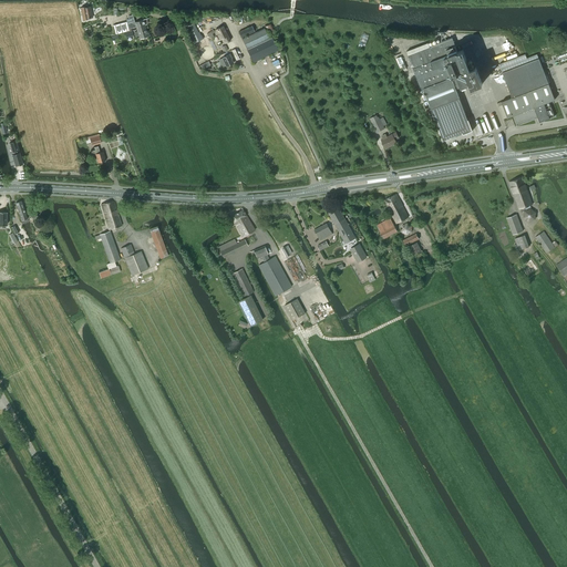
[(91,7),(85,8),(85,7),(81,8),(83,20),(89,19),(89,18),(93,17),(91,7)]
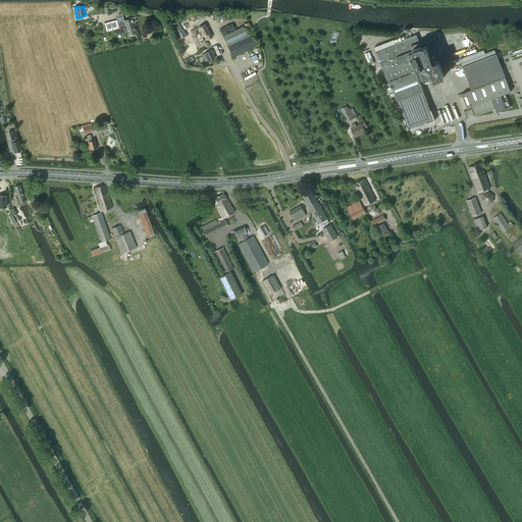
[(123,15),(117,17),(119,25),(125,24),(126,27),(134,24),(134,22),(135,22),(135,21),(135,17),(124,19),(123,15)]
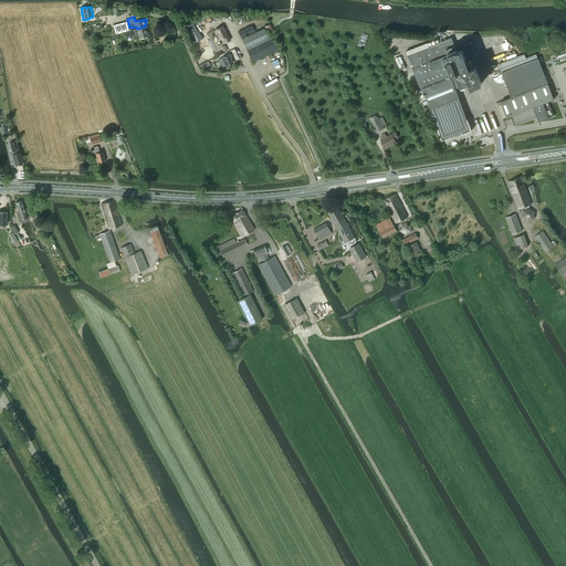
[(192,20),(185,24),(194,42),(203,38),(201,34),(200,34),(199,32),(198,32),(192,20)]
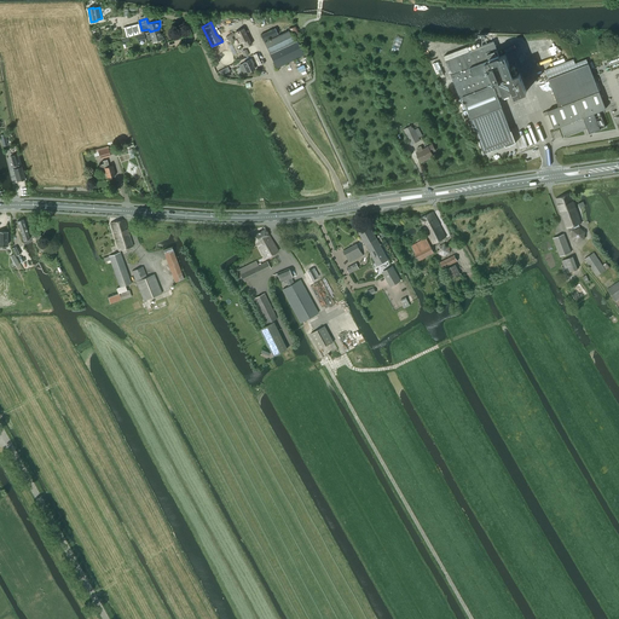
[(127,38),(140,34),(138,24),(123,28),(127,38)]
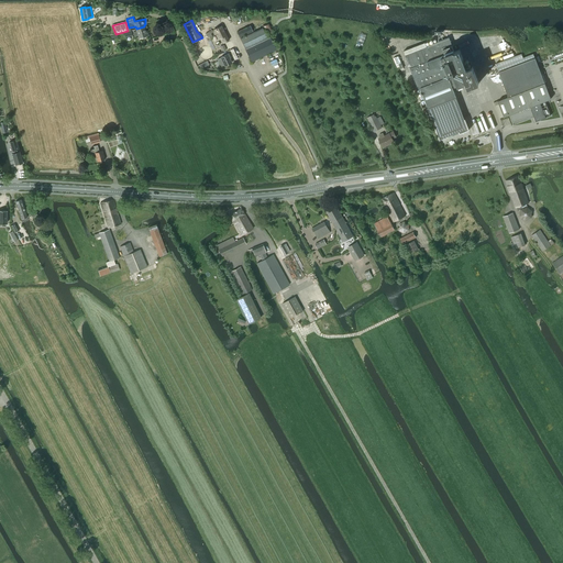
[(268,23),(263,26),(267,37),(273,34),(268,23)]
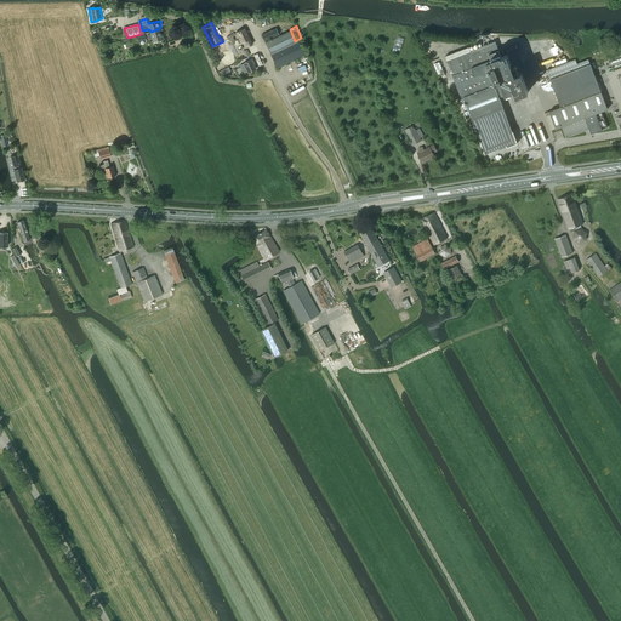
[(245,28),(235,33),(241,44),(244,43),(248,47),(252,45),(245,28)]
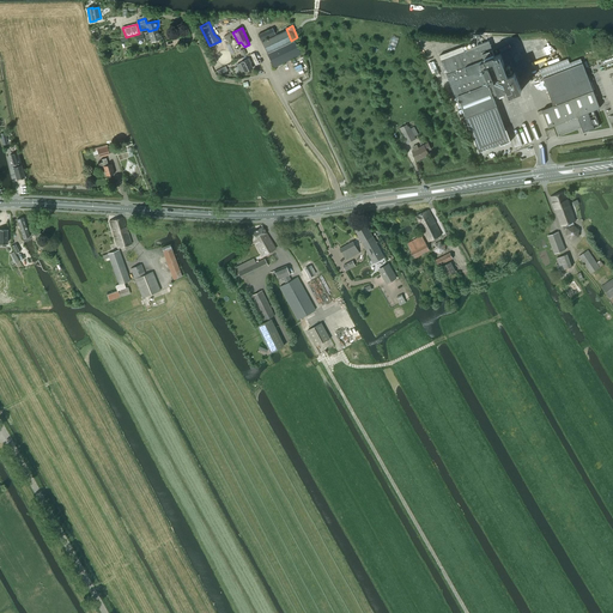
[(158,34),(157,29),(149,31),(149,34),(146,35),(147,38),(150,38),(151,42),(162,38),(161,34),(158,34)]
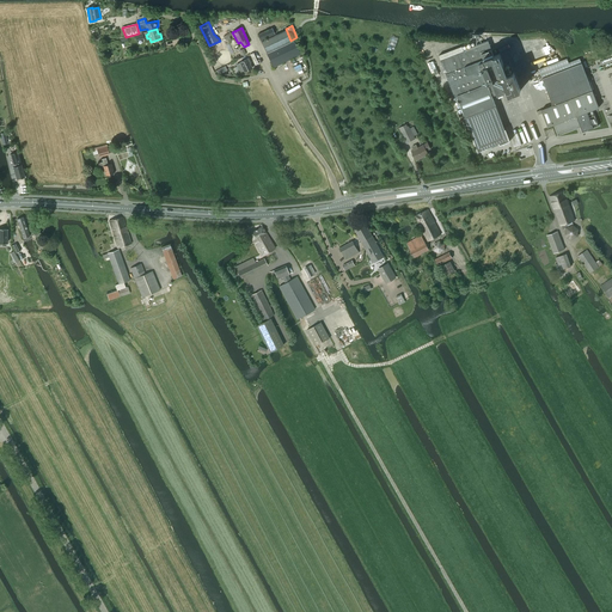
[(258,35),(261,41),(275,34),(271,29),(258,35)]
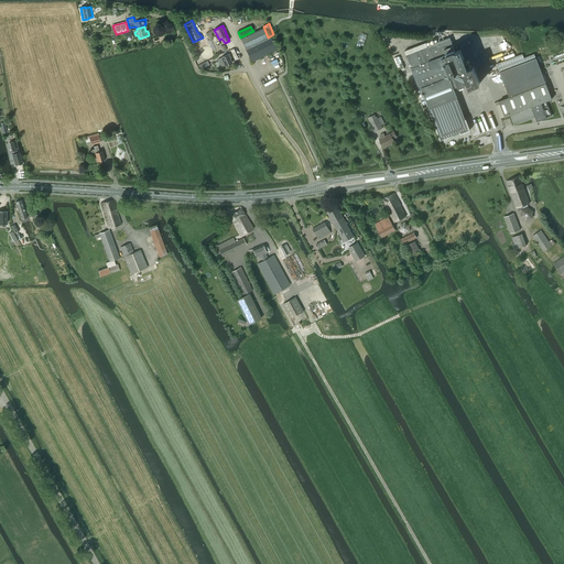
[(263,28),(240,39),(246,49),(268,38),(263,28)]
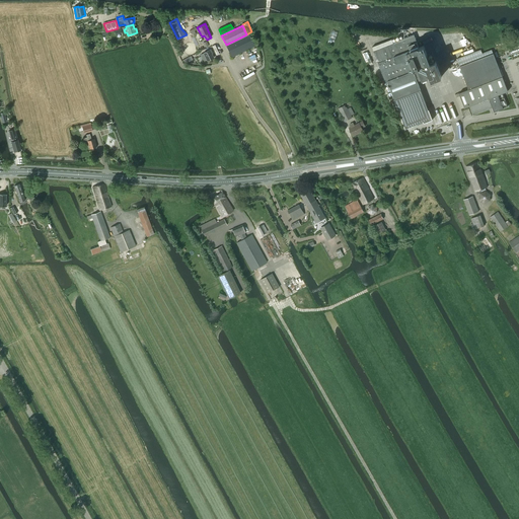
[(246,35),(246,34),(226,45),(231,57),(255,46),(249,34),(246,35)]
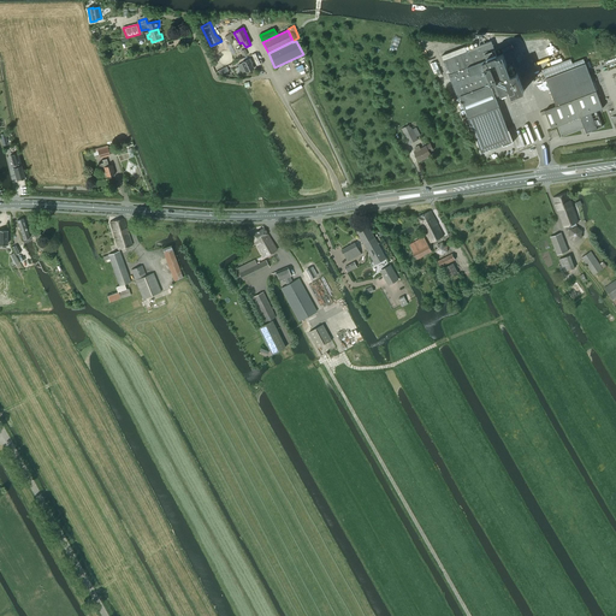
[(491,41),(443,60),(454,87),(457,96),(460,96),(468,118),(499,107),(496,96),(501,95),(511,92),(513,95),(525,92),(517,72),(511,75),(511,73),(510,73),(503,54),(497,57),(496,54),(495,54),(493,51),(495,51),(491,41)]
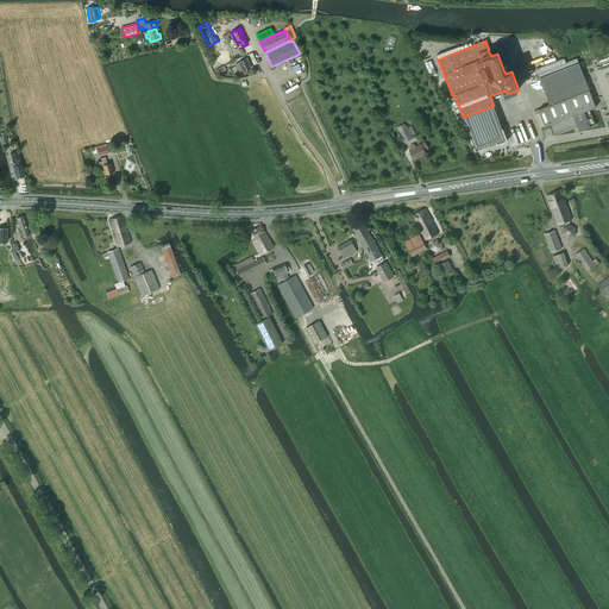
[(243,70),(243,71),(251,68),(249,63),(250,63),(248,58),(238,62),(238,63),(236,64),(239,71),(243,70)]
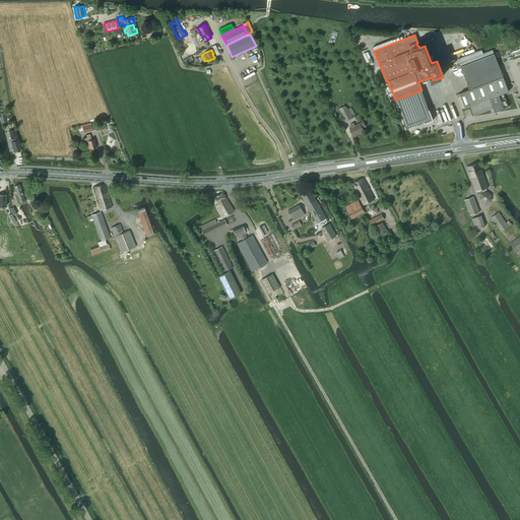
[(469,89),(460,93),(465,108),(471,106),(474,115),(494,108),(495,112),(504,109),(504,108),(509,107),(504,93),(509,91),(495,54),(460,66),(469,89)]
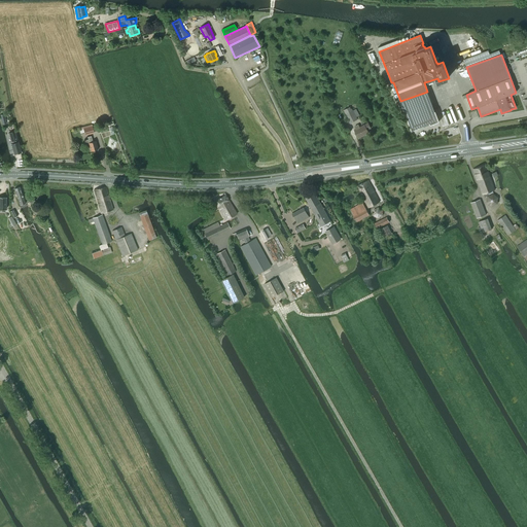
[(427,92),(400,101),(412,130),(430,124),(430,125),(440,121),(435,111),(434,111),(427,92)]
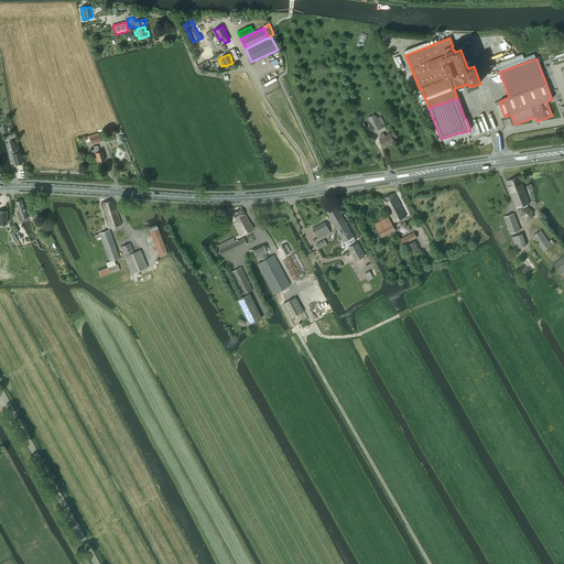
[(368,118),(375,131),(382,128),(376,115),(368,118)]
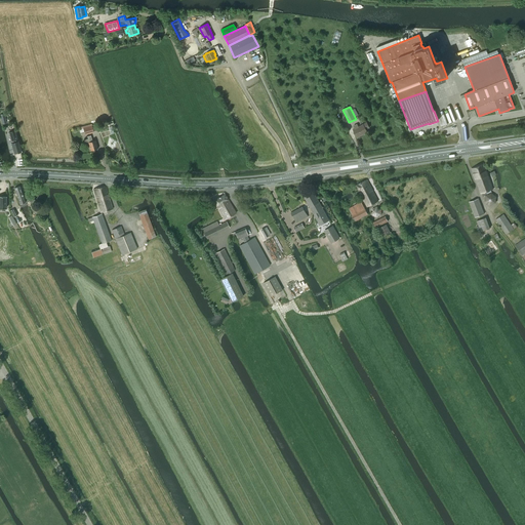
[(367,122),(363,124),(358,127),(357,124),(354,126),(355,128),(353,129),(357,137),(367,132),(366,129),(369,127),(367,122)]
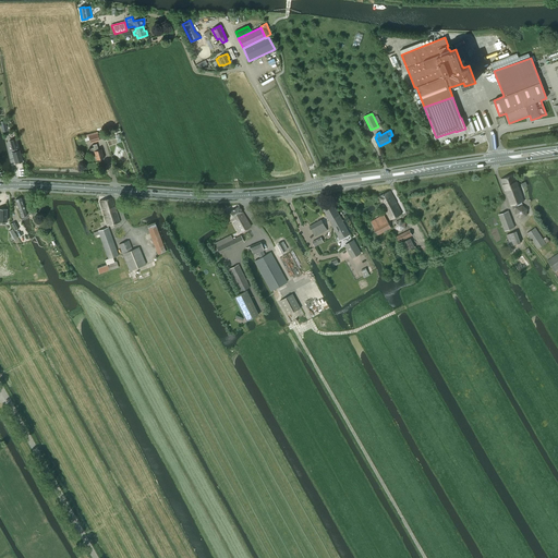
[(86,137),(88,137),(91,143),(99,141),(97,132),(86,134),(86,137)]
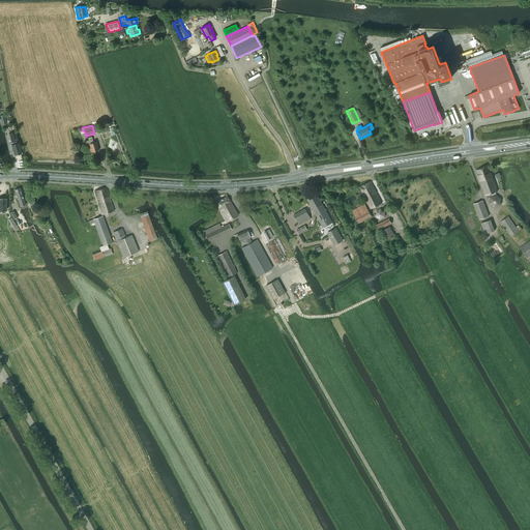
[(18,141),(17,139),(15,131),(9,134),(11,142),(12,142),(13,144),(11,145),(15,155),(21,153),(18,143),(17,143),(17,141),(18,141)]
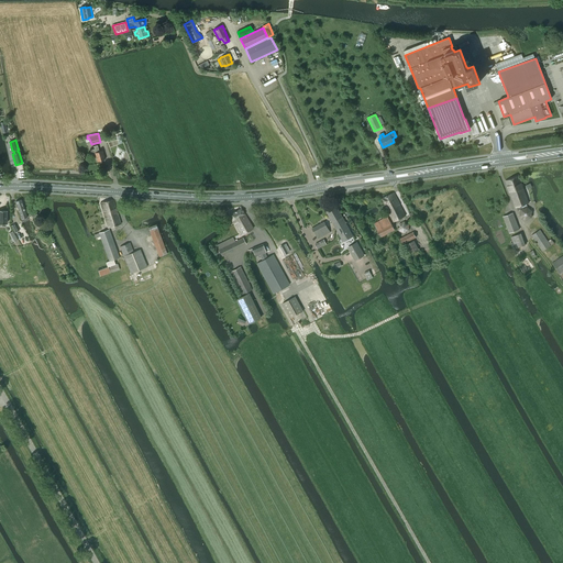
[(102,151),(99,152),(97,145),(94,146),(95,148),(90,150),(92,155),(96,154),(98,162),(105,159),(102,151)]
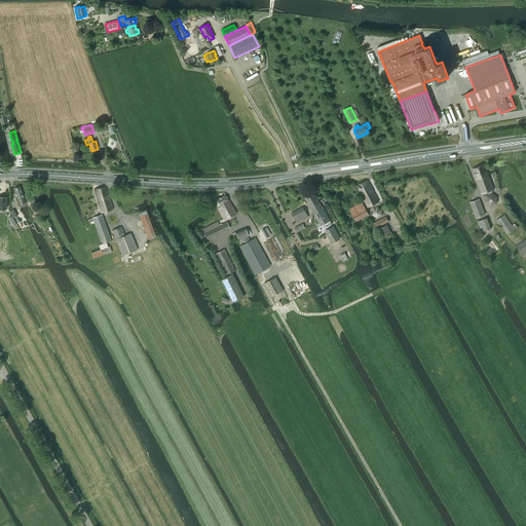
[(484,196),(492,193),(491,190),(494,189),(485,164),(473,168),(482,193),(483,193),(484,196)]
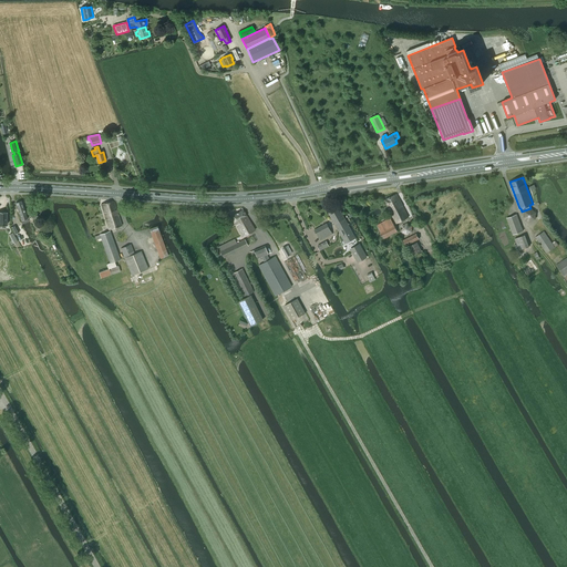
[(409,217),(398,195),(397,194),(385,199),(397,223),(409,217)]
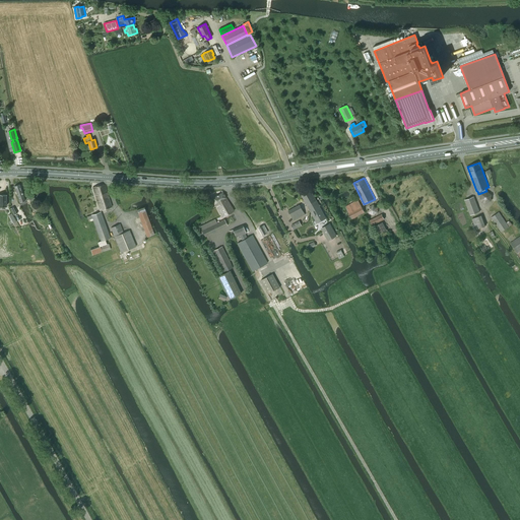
[(14,186),(20,202),(25,200),(19,184),(14,186)]
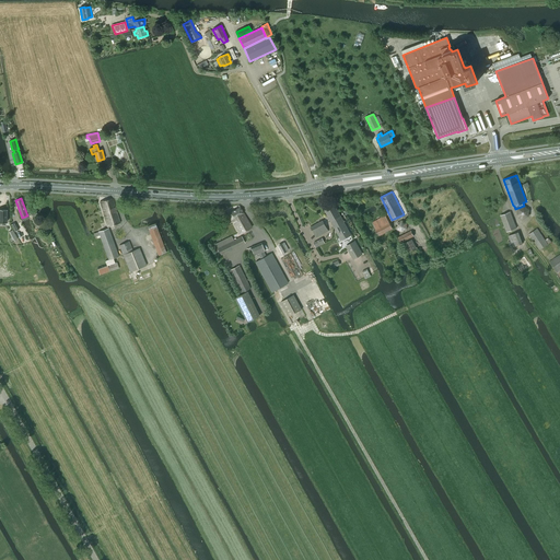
[(120,223),(113,198),(100,202),(107,226),(120,223)]
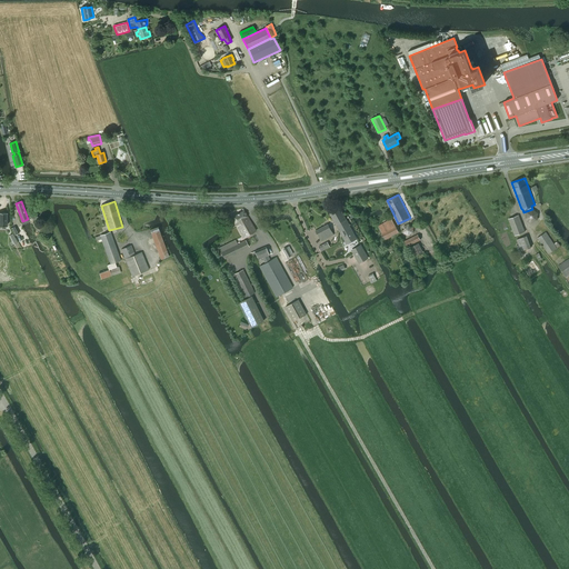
[(336,226),(340,231),(350,226),(340,209),(330,213),(336,226)]
